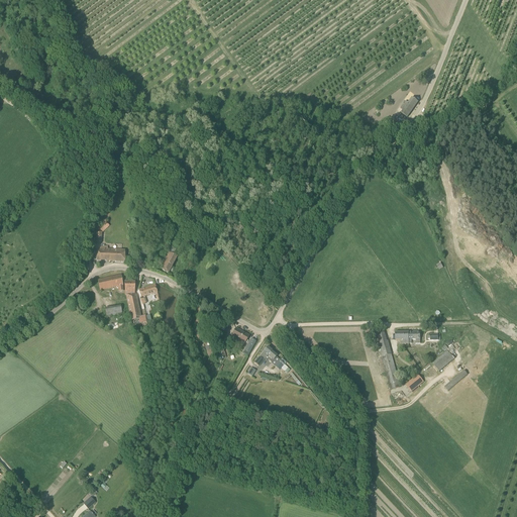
[(401,113),(407,118),(418,102),(412,98),(408,103),(406,101),(402,107),(401,108),(403,110),(401,113)]
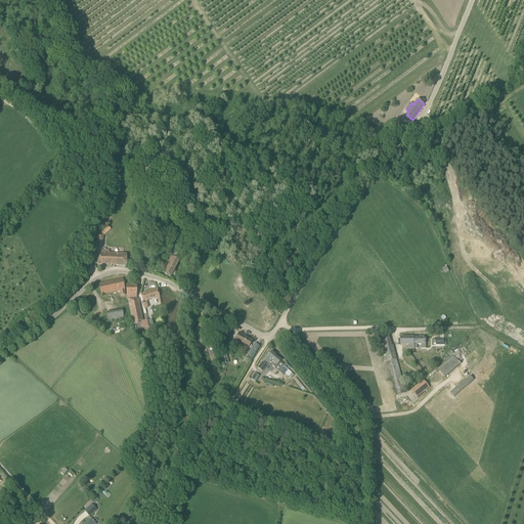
[(102,235),(111,228),(107,226),(100,232),(102,235)]
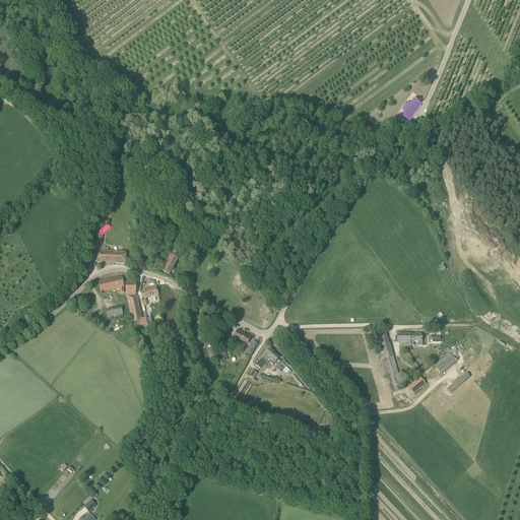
[(196,240),(191,238),(187,245),(191,247),(189,250),(196,253),(199,246),(201,247),(203,242),(197,239),(196,240)]
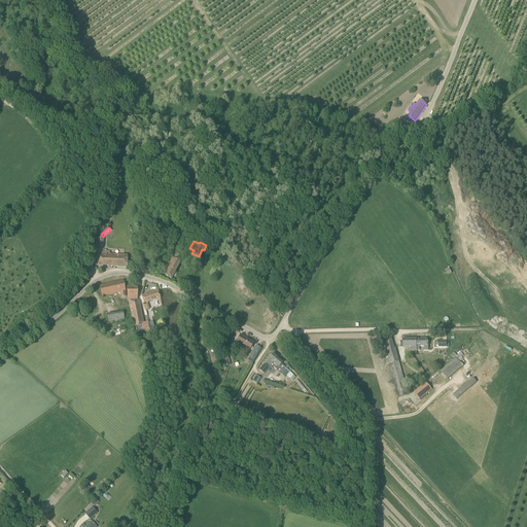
[(99,254),(99,266),(128,268),(128,255),(110,254),(106,254),(106,251),(106,249),(103,249),(103,253),(102,253),(102,254),(99,254)]
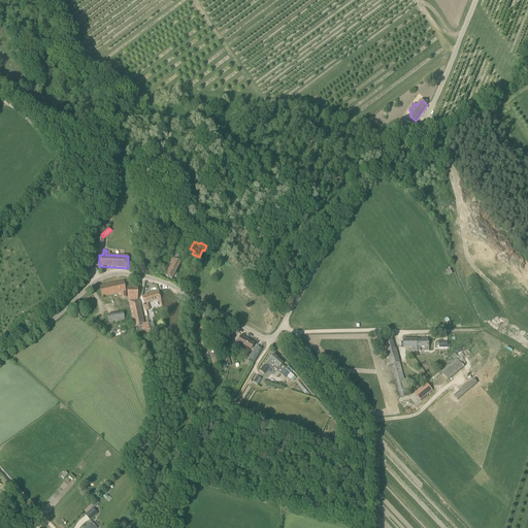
[(170,265),(164,274),(166,275),(171,279),(182,262),(176,260),(178,256),(179,255),(175,253),(174,252),(174,253),(168,264),(170,265)]
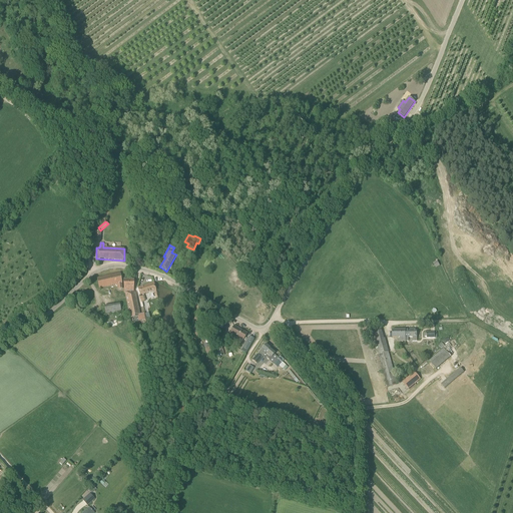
[(123,289),(122,285),(120,274),(97,279),(99,290),(100,290),(99,288),(117,285),(118,289),(123,289)]
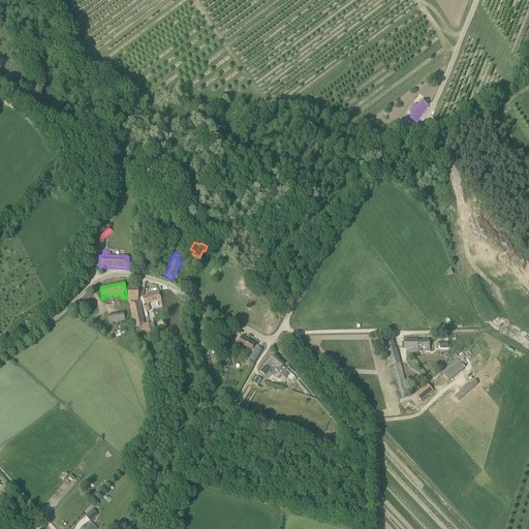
[(138,301),(138,288),(128,288),(128,302),(129,301),(136,302),(138,301)]
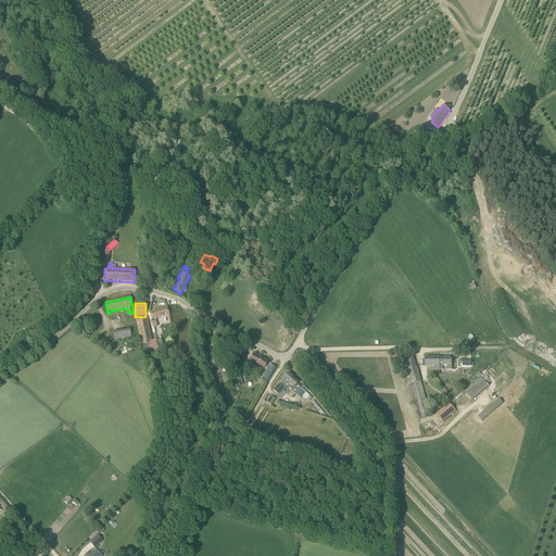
[(151,320),(169,315),(167,307),(149,313),(151,320)]
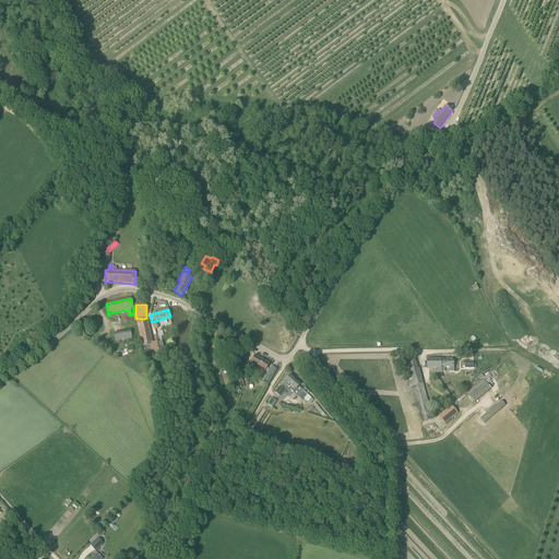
[(151,337),(147,322),(147,321),(145,322),(144,319),(137,318),(141,339),(151,337)]
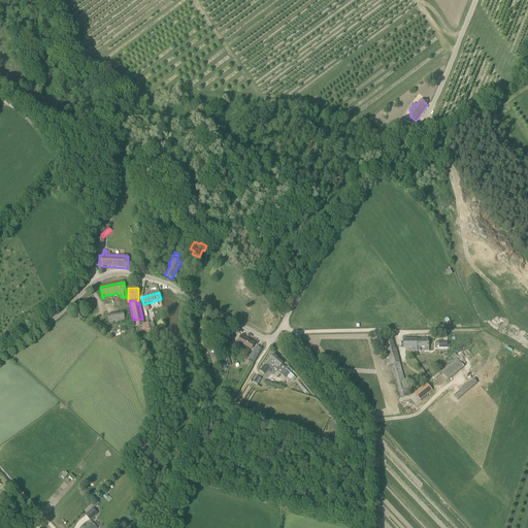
[(101,332),(105,327),(93,318),(89,323),(101,332)]
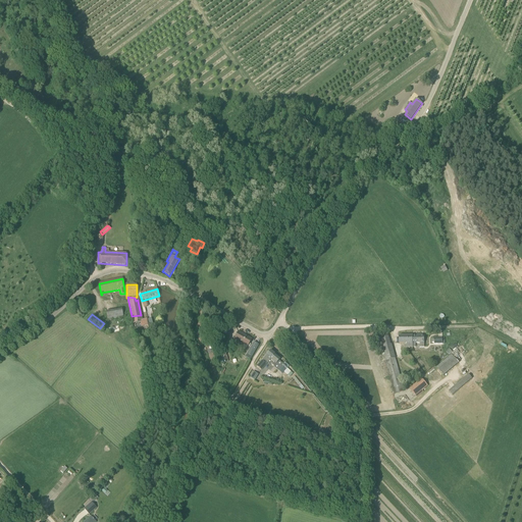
[(252,340),(239,332),(235,340),(248,347),(252,340)]
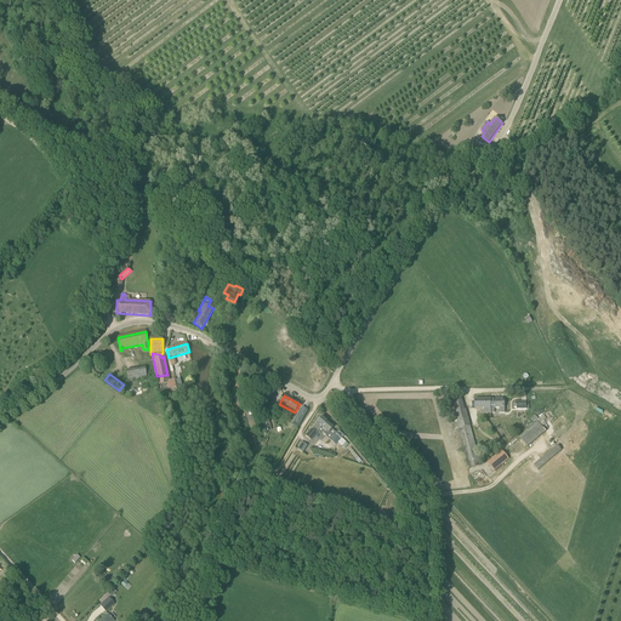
[(491,399),(476,399),(476,409),(484,409),(484,414),(491,414),(491,399)]
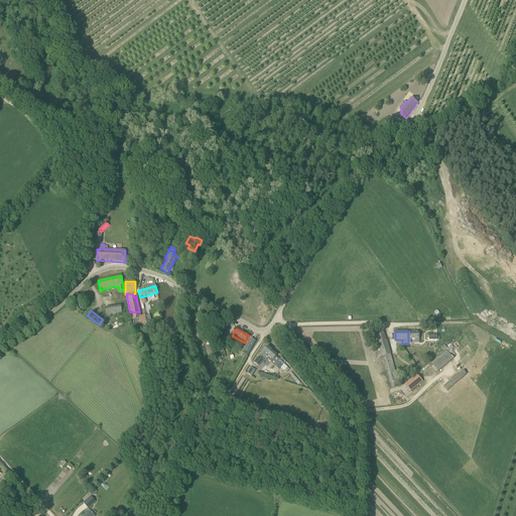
[(415,343),(419,343),(419,332),(408,332),(408,343),(411,343),(411,340),(415,339),(415,343)]
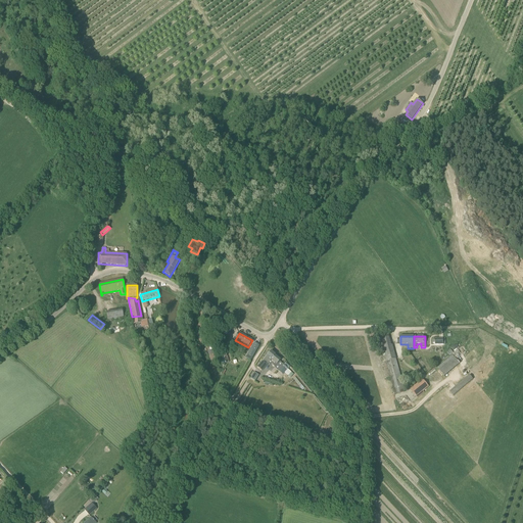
[(395,394),(400,393),(405,392),(400,374),(392,344),(391,345),(389,337),(378,340),(384,361),(386,360),(395,394)]
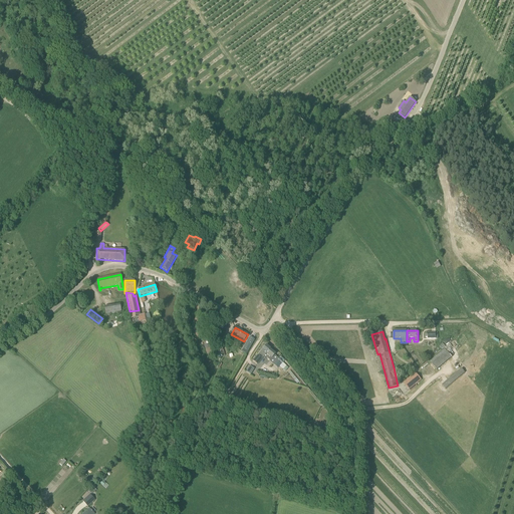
[(250,337),(243,348),(248,351),(255,340),(250,337)]
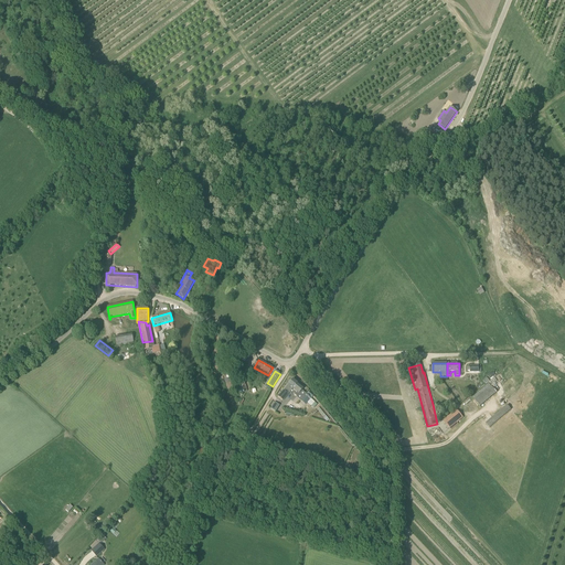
[(297,396),(304,388),(298,383),(294,379),(286,387),(290,392),(294,388),(296,392),(294,394),(297,396)]
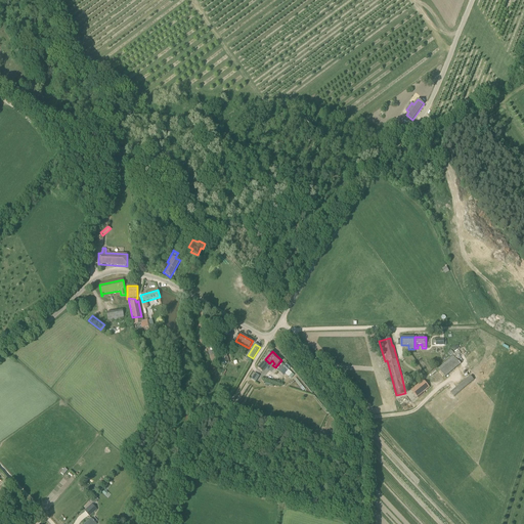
[(453,355),(438,367),(446,377),(462,363),(453,355)]
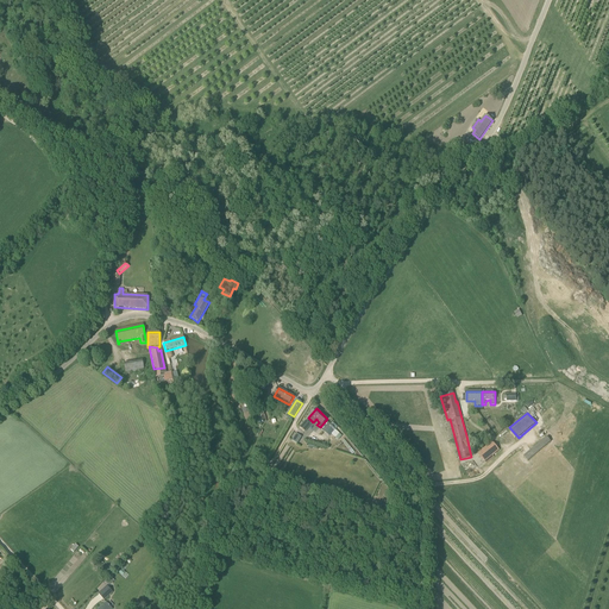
[(305,432),(311,425),(305,420),(299,427),(305,432)]
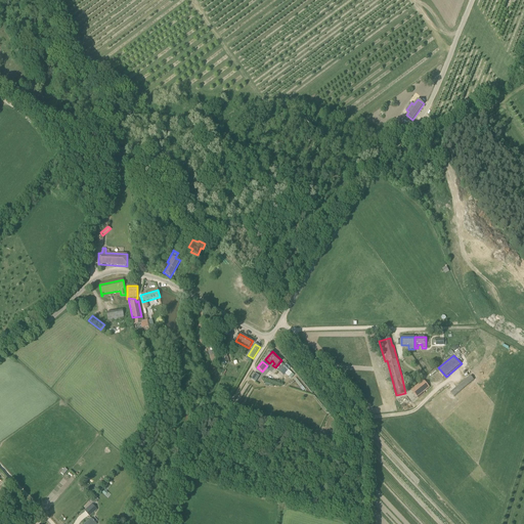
[(292,373),(289,369),(284,365),(281,363),(279,365),(282,367),(278,372),(284,376),(285,374),(289,377),(292,373)]
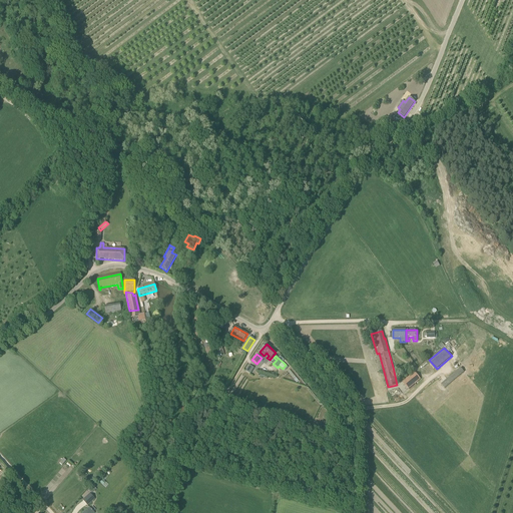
[(245,371),(250,374),(254,368),(248,365),(245,371)]
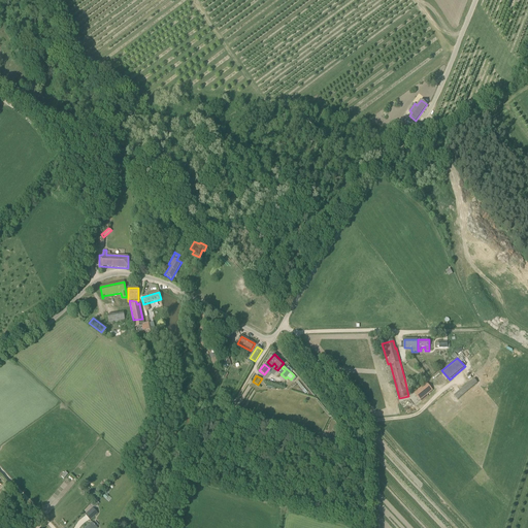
[(474,378),(455,396),(458,399),(477,383),(474,378)]
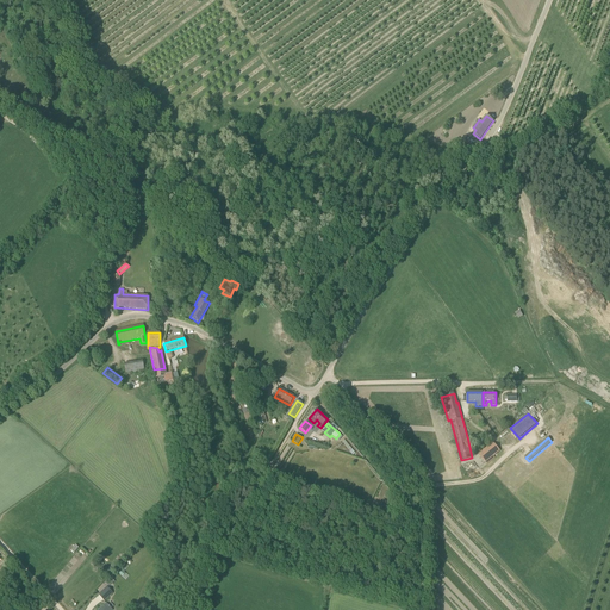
[(492,442),(474,458),(480,466),(497,453),(498,455),(502,453),(492,442)]
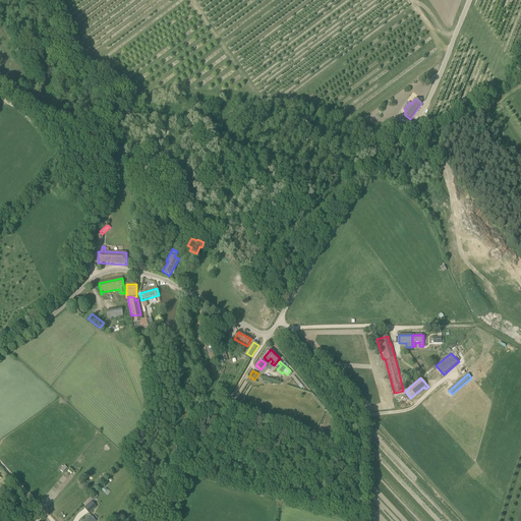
[(92,502),(84,508),(89,513),(96,507),(92,502)]
